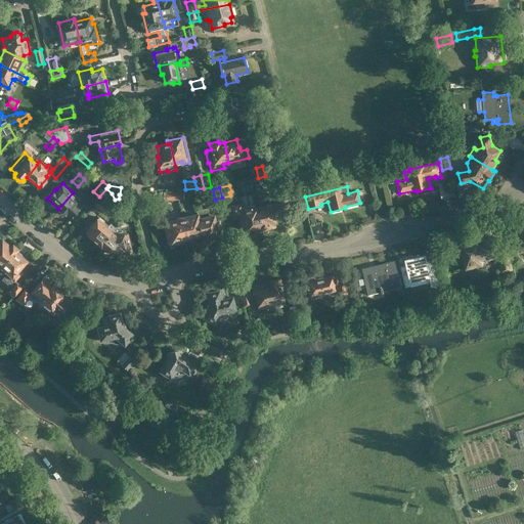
[(114,201),(115,200),(112,193),(106,188),(99,197),(93,204),(104,213),(110,207),(108,207),(114,201)]
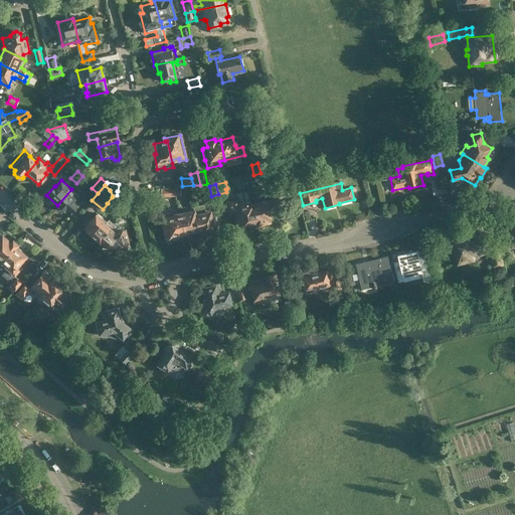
[(71,189),(57,205),(64,211),(66,209),(71,212),(77,205),(75,203),(80,197),(71,189)]
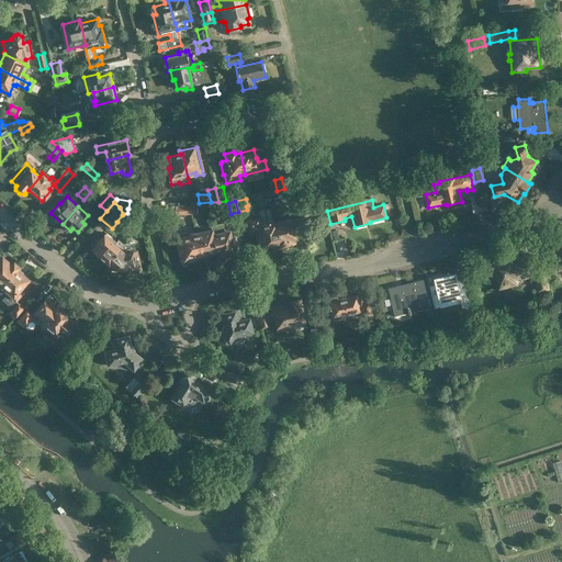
[(323,206),(317,208),(322,225),(327,223),(323,206)]
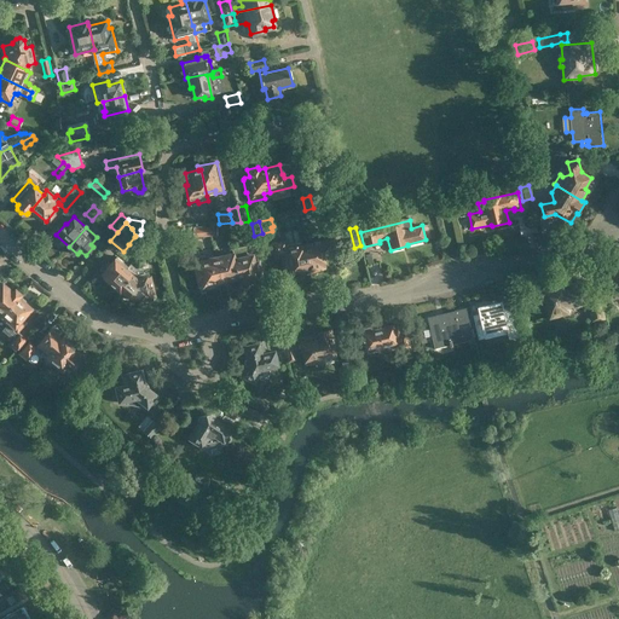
[(304,244),(308,272),(325,268),(323,250),(335,248),(333,236),(323,237),(324,241),(304,244)]
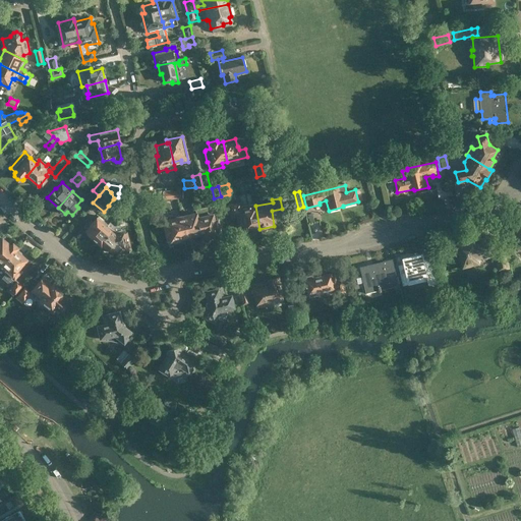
[(227,205),(229,216),(230,220),(237,219),(239,231),(253,228),(253,230),(259,229),(255,206),(254,204),(240,207),(239,203),(227,205)]
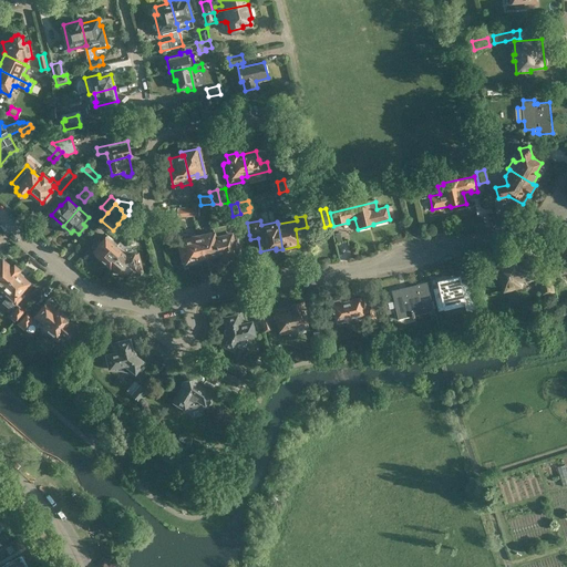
[(224,235),(223,227),(214,229),(215,232),(213,232),(218,254),(217,255),(219,260),(240,255),(236,239),(233,240),(230,234),(224,235)]
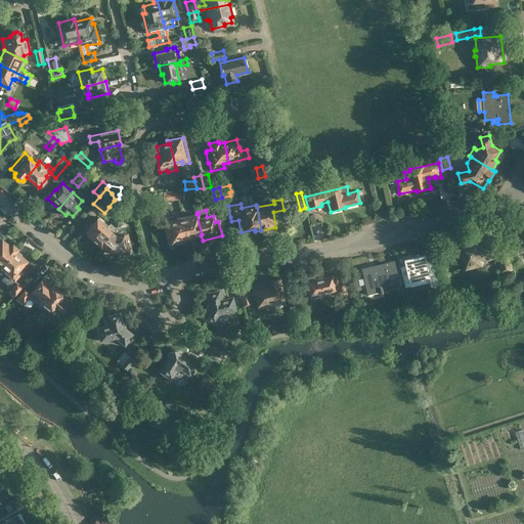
[(197,214),(190,216),(189,216),(189,215),(183,216),(188,237),(201,234),(201,235),(202,234),(197,214)]
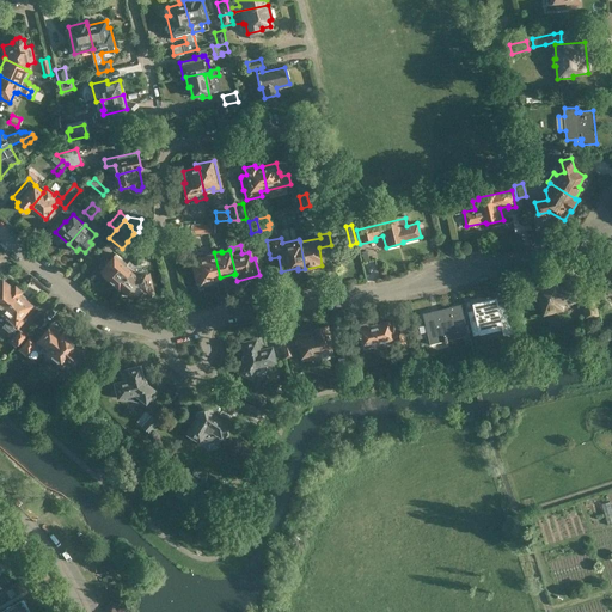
[(220,277),(214,252),(204,255),(204,254),(202,252),(197,252),(195,255),(197,265),(194,267),(197,283),(202,282),(203,285),(206,286),(210,285),(212,282),(213,280),(220,277)]
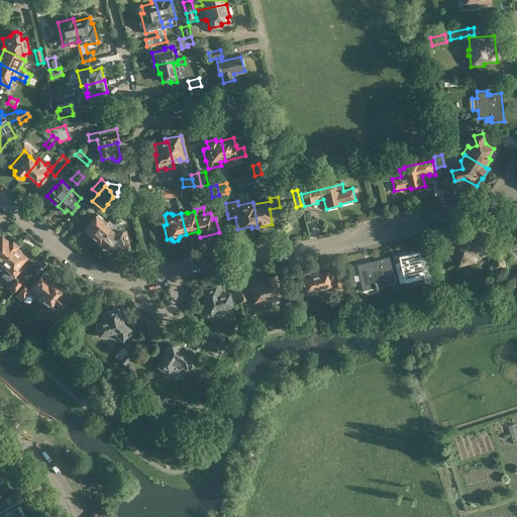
[(109,220),(106,223),(105,224),(96,216),(89,223),(92,225),(87,231),(101,244),(103,241),(108,236),(106,234),(111,228),(111,227),(112,225),(113,223),(109,220)]
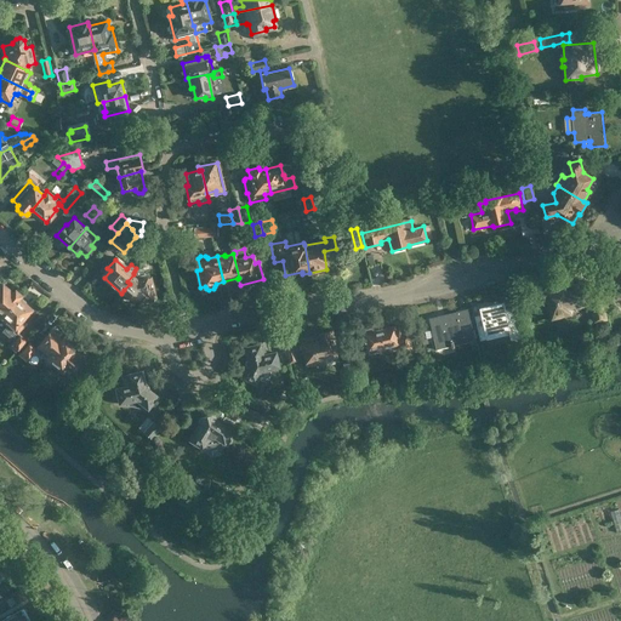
[(136,269),(136,268),(135,271),(134,273),(134,274),(127,281),(130,284),(124,290),(127,294),(126,295),(129,296),(137,301),(141,300),(141,301),(143,301),(144,303),(147,305),(151,303),(152,301),(153,298),(154,298),(148,273),(141,275),(141,273),(138,269),(136,269)]
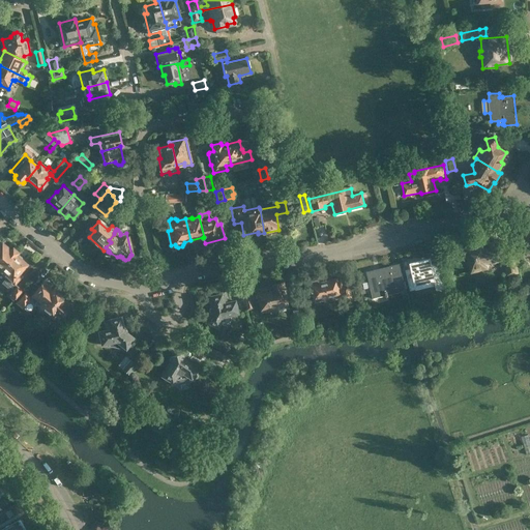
[(529,229),(523,232),(521,233),(523,240),(525,239),(525,240),(526,239),(528,246),(525,247),(527,255),(529,253),(529,229)]
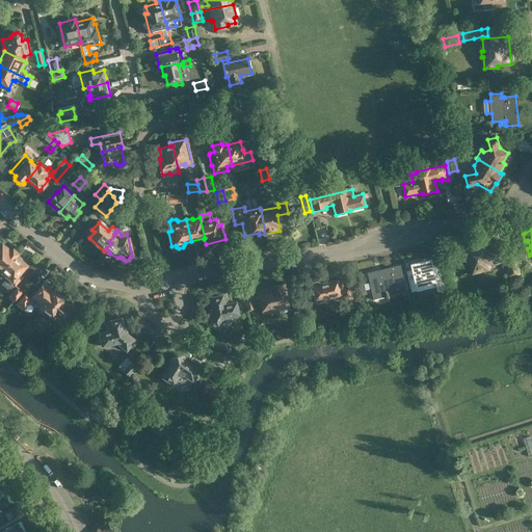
[(0,269),(1,270),(17,255),(19,253),(14,247),(11,250),(0,240),(0,269)]
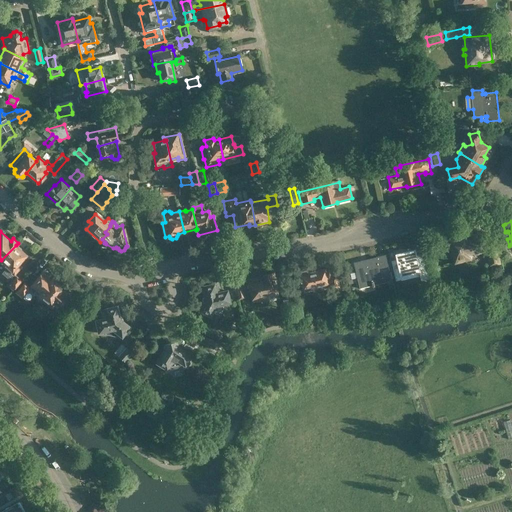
[(488,245),(486,235),(467,239),(466,235),(450,239),(455,263),(471,259),(471,255),(487,251),(490,266),(501,263),(496,243),(488,245)]
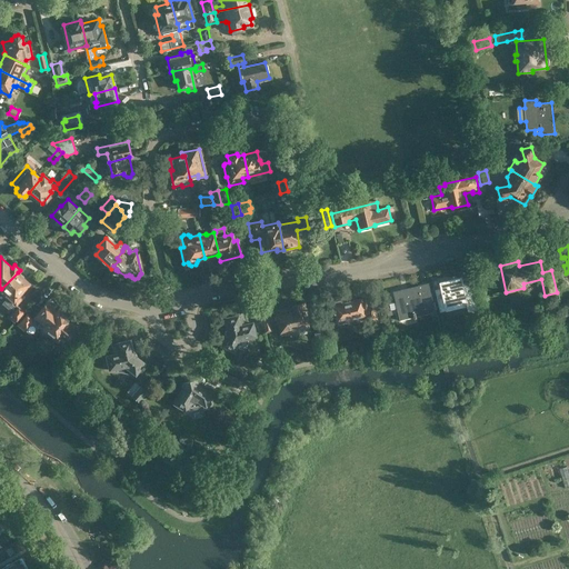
[(18,272),(1,289),(0,291),(17,305),(23,297),(20,293),(29,282),(18,272)]
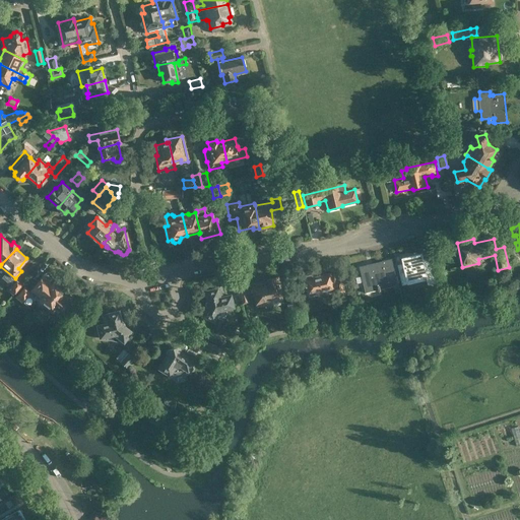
[(403,283),(427,277),(429,284),(439,282),(432,257),(432,258),(418,261),(417,255),(403,258),(403,257),(402,258),(404,264),(399,266),(399,267),(403,285),(404,284),(403,283)]
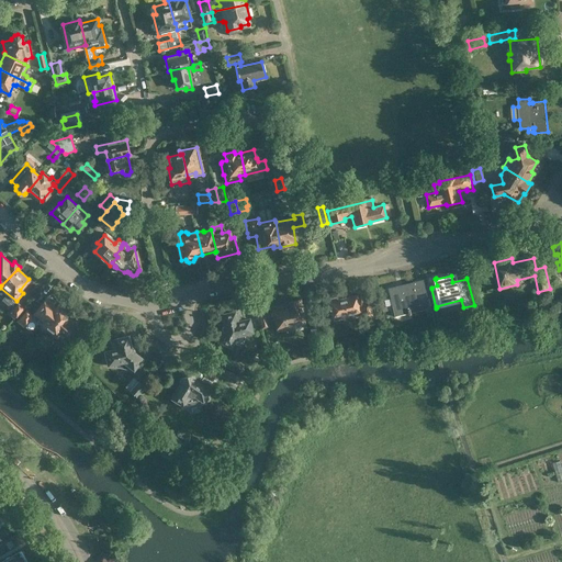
[(395,316),(430,307),(424,279),(413,282),(414,284),(390,291),(393,305),(392,305),(395,316)]
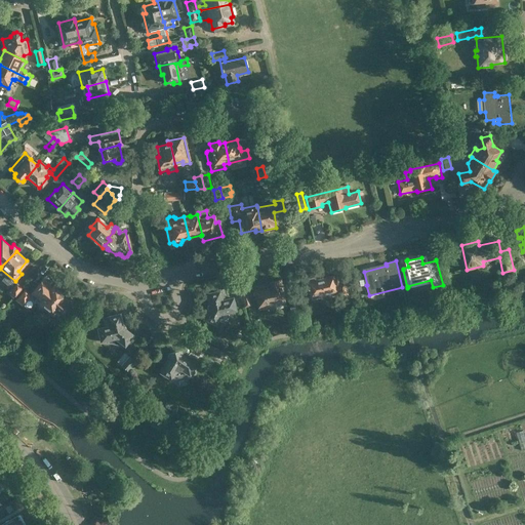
[(337,284),(335,276),(321,279),(321,278),(317,279),(316,276),(303,279),(305,288),(308,287),(311,299),(321,297),(320,293),(338,289),(340,295),(347,294),(344,282),(337,284)]
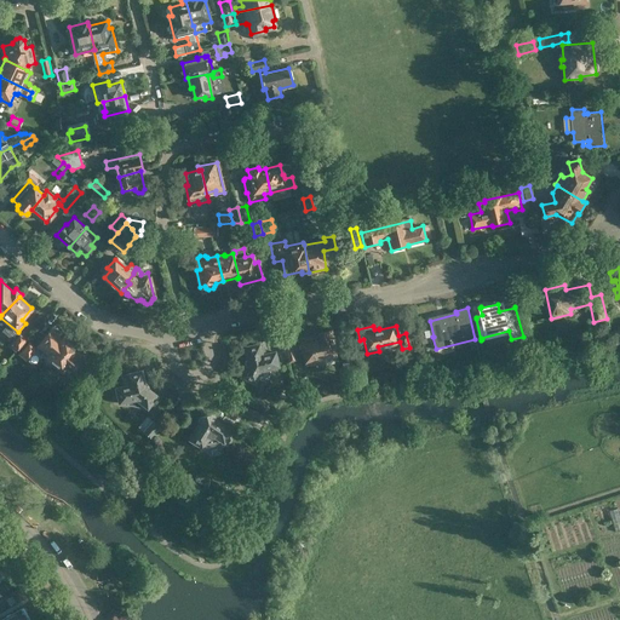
[(53,327),(38,345),(36,348),(46,356),(45,356),(53,363),(74,340),(65,333),(63,336),(53,327)]
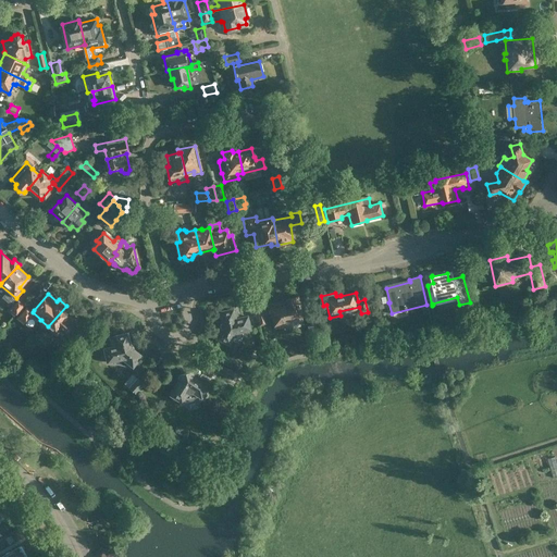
[(283,302),(265,306),(261,307),(256,308),(260,326),(267,324),(265,319),(272,318),(274,329),(299,322),(298,319),(300,319),(298,307),(299,306),(297,296),(282,300),(283,302)]
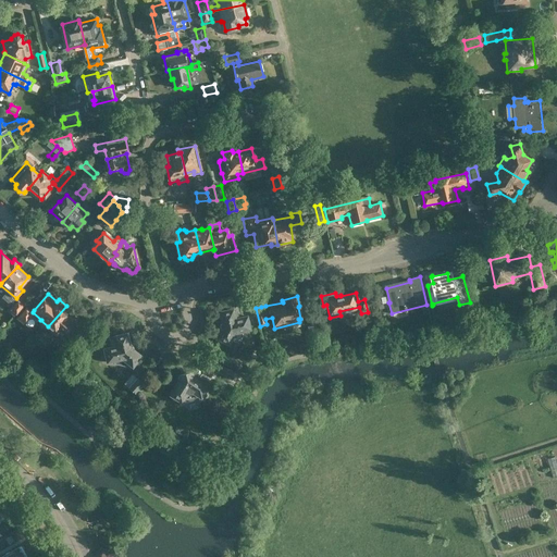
[(9,311),(14,316),(24,306),(19,300),(9,311)]
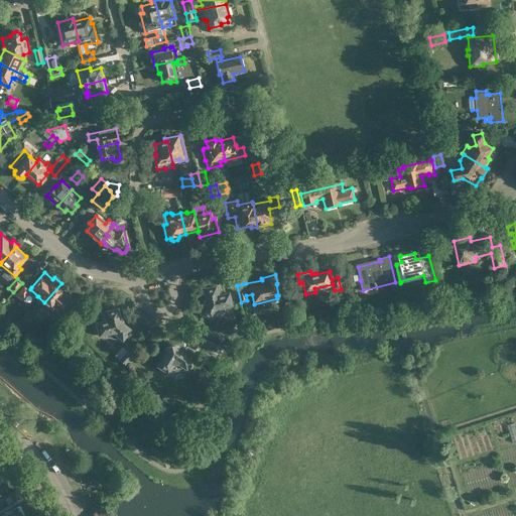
[(68,289),(61,283),(44,302),(51,308),(52,307),(61,315),(55,321),(57,324),(56,326),(59,328),(60,327),(63,329),(72,319),(65,313),(63,314),(61,313),(75,298),(67,290),(68,289)]
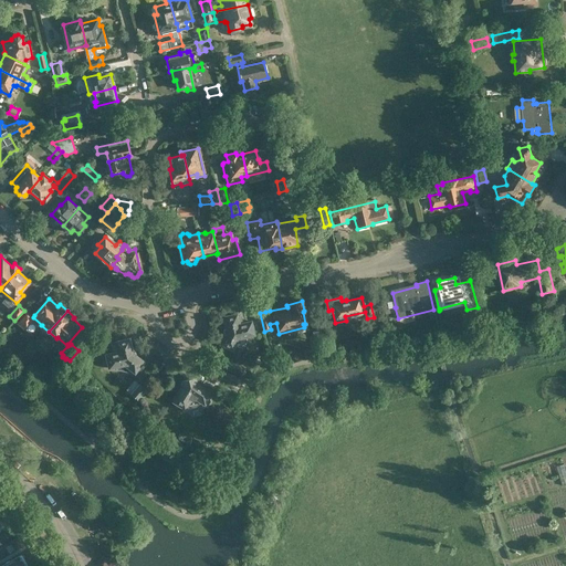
[(27,313),(18,324),(23,328),(33,317),(27,313)]
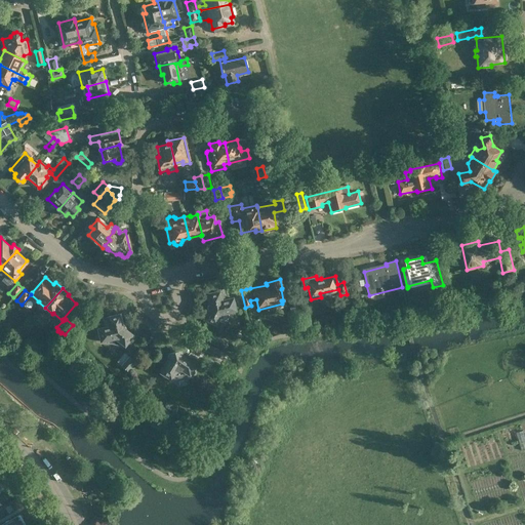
[(227,312),(234,311),(232,298),(225,299),(223,291),(206,294),(209,305),(207,305),(207,310),(208,310),(205,319),(215,324),(217,320),(220,322),(228,316),(227,312)]
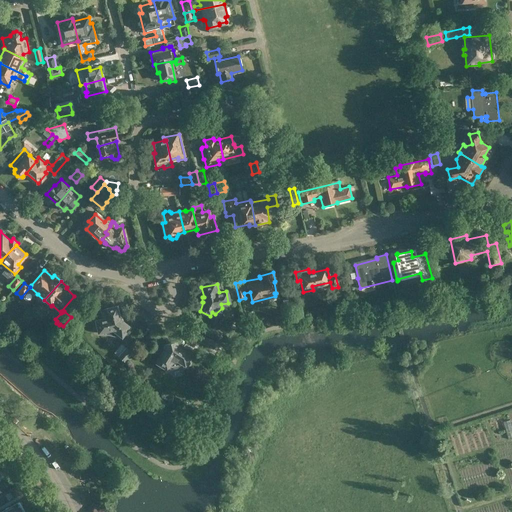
[(119,316),(117,306),(101,310),(103,319),(96,320),(99,332),(104,331),(105,334),(116,336),(118,333),(121,335),(123,333),(124,334),(126,335),(129,331),(128,329),(127,328),(128,326),(121,320),(122,319),(120,315),(119,316)]
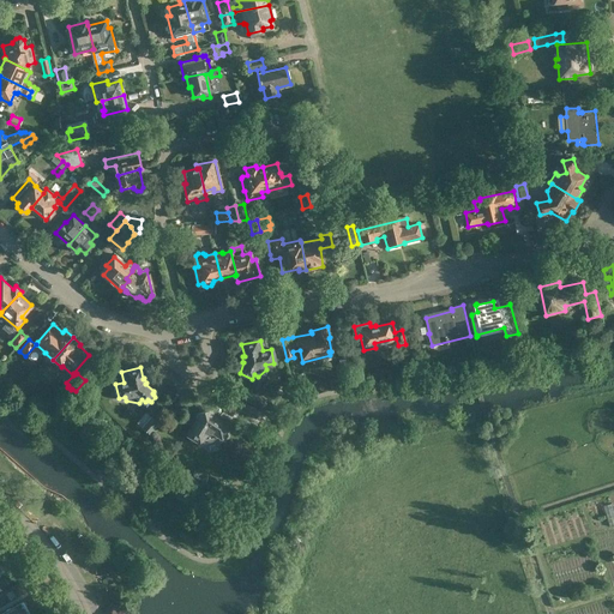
[(265,399),(241,387),(238,396),(260,408),(265,399)]
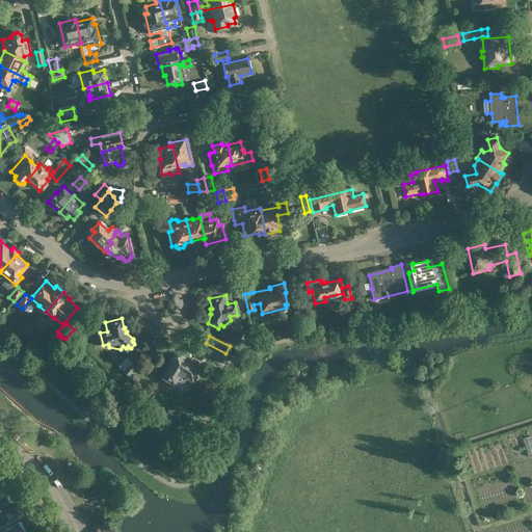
[(221,362),(224,354),(206,345),(203,352),(221,362)]
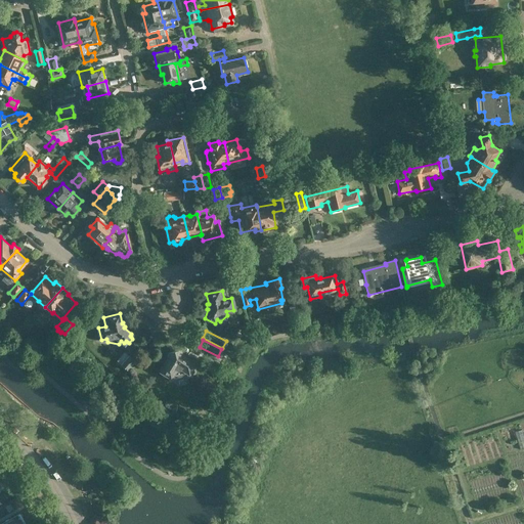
[(171,353),(161,370),(171,377),(173,374),(178,377),(185,376),(187,372),(189,373),(197,361),(179,351),(177,353),(173,354),(171,353)]
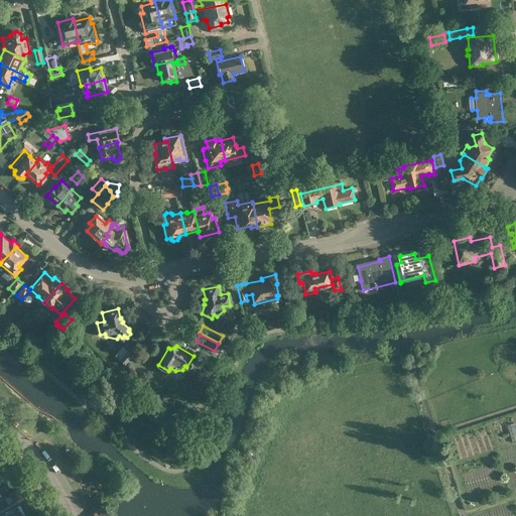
[(128,350),(120,359),(119,360),(125,365),(133,355),(128,350)]
